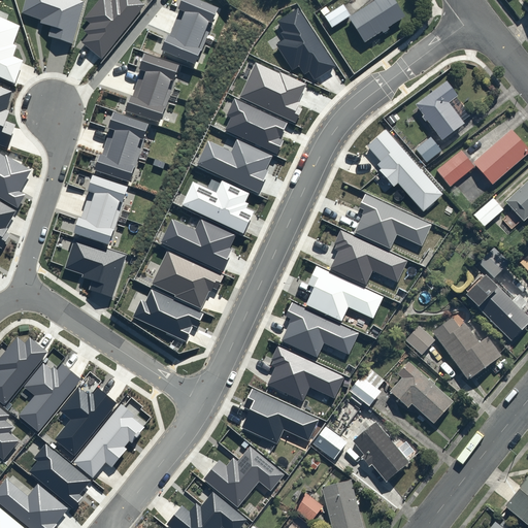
[(72,44),(86,1),(81,0),(26,0),(23,13),(41,20),(40,23),(51,26),(47,36),(72,44)]
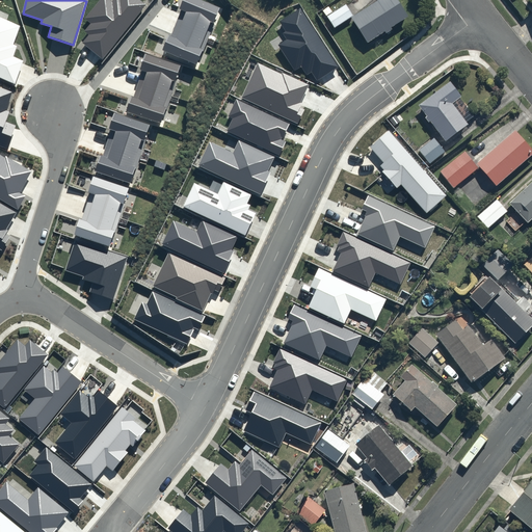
[(145,4),(139,0),(112,0),(112,1),(110,0),(99,0),(85,18),(91,23),(84,31),(89,35),(83,43),(103,58),(145,4)]
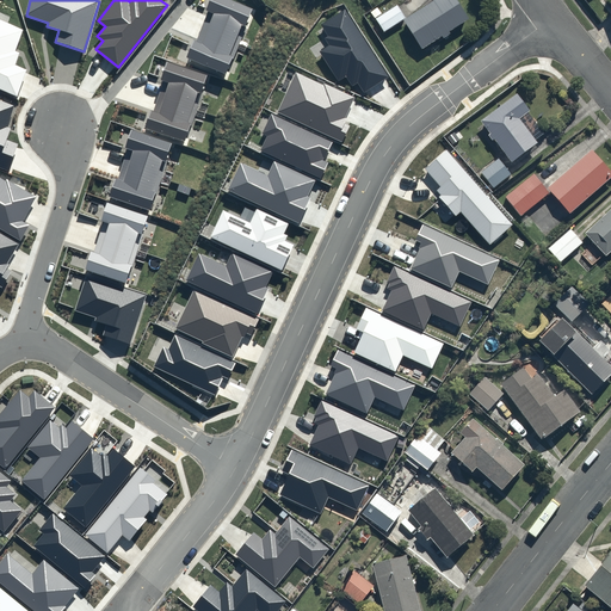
[(192,38),(185,57),(224,73),(233,54),(229,53),(241,23),(245,25),(251,8),(230,0),(208,0),(205,8),(213,12),(201,41),(192,38)]
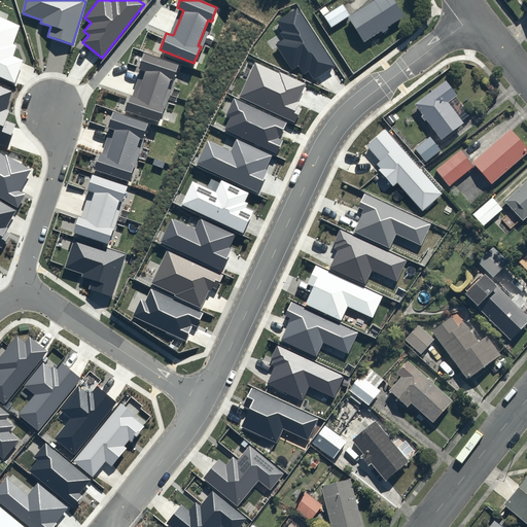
[(405,16),(393,0),(372,0),(374,3),(349,20),(364,43),(405,16)]
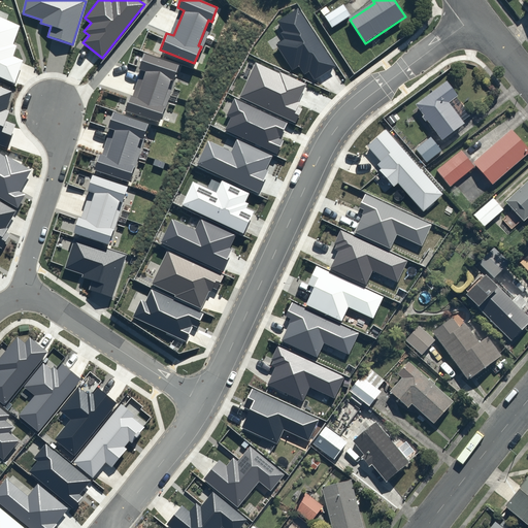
[(343,5),(325,18),(333,30),(352,18),(343,5)]
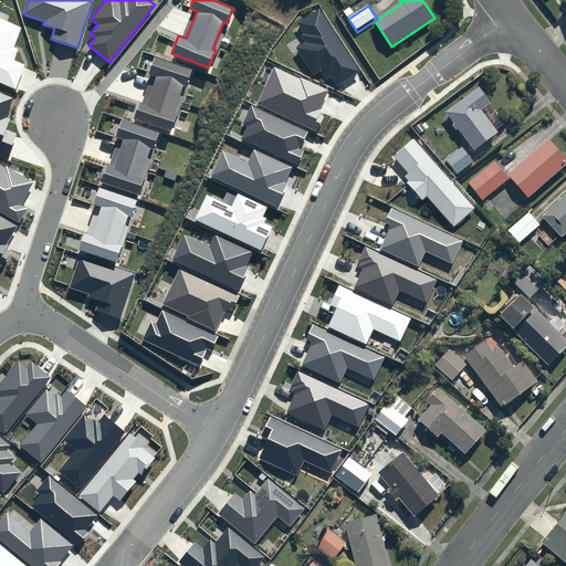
[(359,71),(318,8),(296,21),(303,32),(300,34),(304,41),(295,46),(313,74),(320,70),(326,79),(331,76),(336,85),(359,71)]
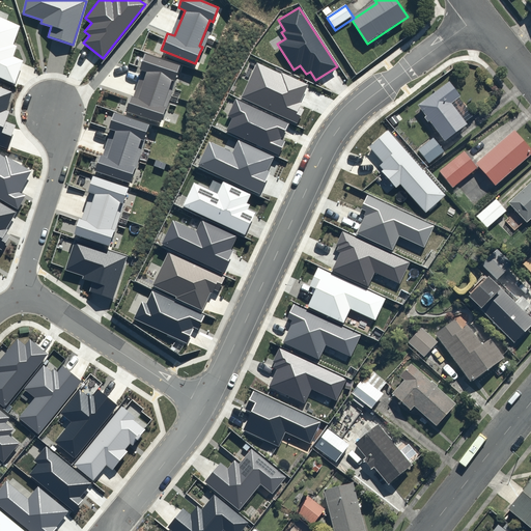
[(21,26),(0,17),(0,77),(15,83),(23,61),(12,57),(17,46),(14,45),(21,26)]
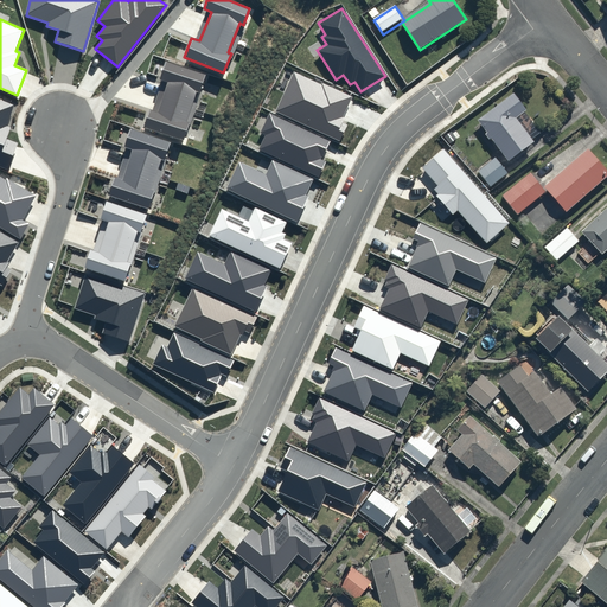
[(149,108),(144,126),(183,140),(190,121),(186,120),(196,90),(199,91),(205,72),(165,61),(159,78),(166,81),(158,110),(149,108)]
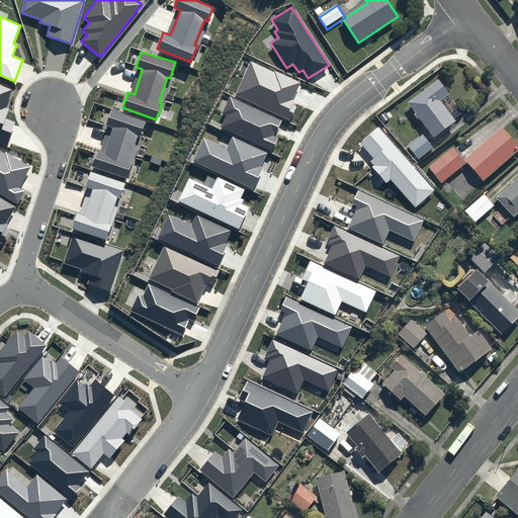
[(250,60),(234,94),(289,119),(295,105),(291,103),(293,99),(291,99),(299,81),(273,69),(273,71),(250,60)]
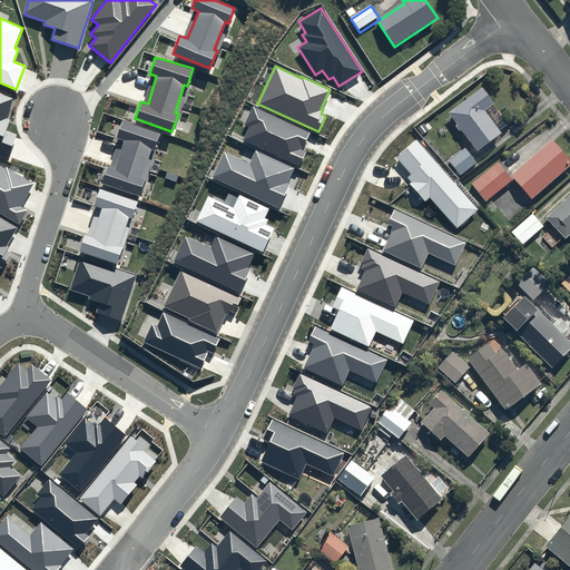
[(484,84),(450,111),(459,123),(457,125),(461,131),(463,129),(480,150),(503,133),(487,110),(498,101),(484,84)]
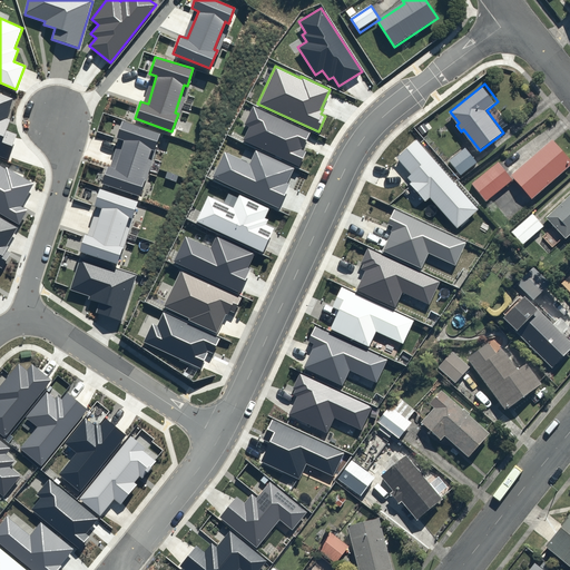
[(0,92),(0,157),(8,160),(18,134),(7,130),(10,120),(7,119),(15,98),(0,92)]
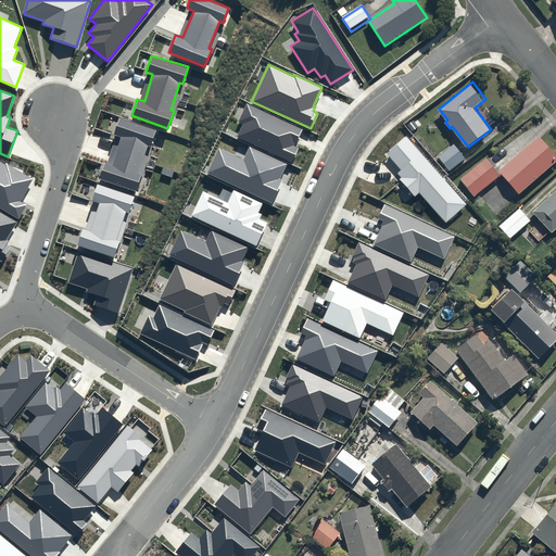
[(242,123),(236,136),(291,161),(298,147),(292,144),(293,141),(294,142),(302,128),(245,102),(237,119),(242,123)]
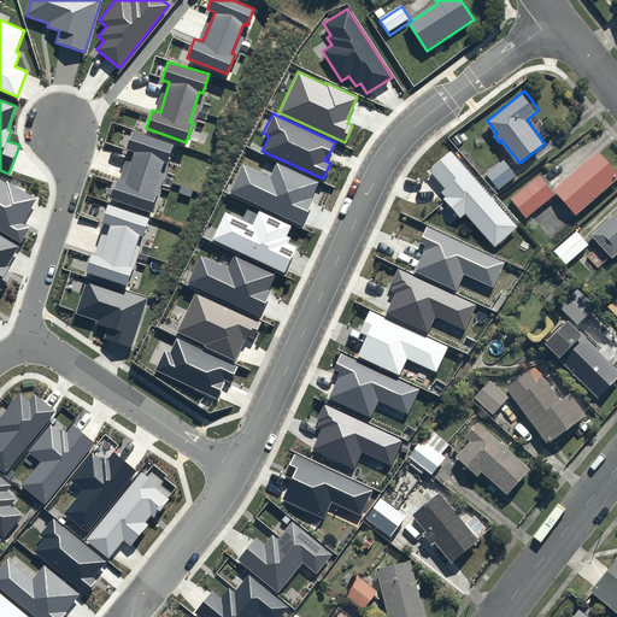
[(116,180),(110,198),(151,211),(157,193),(153,192),(164,162),(166,163),(174,144),(133,130),(127,150),(134,152),(124,182),(116,180)]
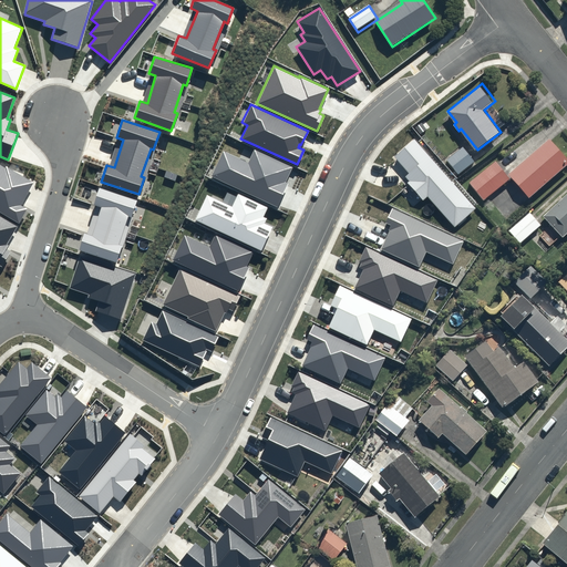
[(566,153),(553,136),(509,173),(532,199),(566,168),(566,153)]
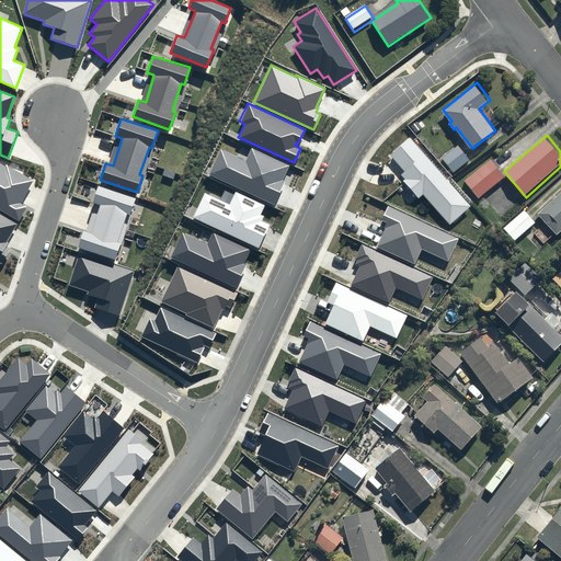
[(469,205),(410,137),(389,153),(403,170),(400,173),(403,178),(402,180),(418,197),(422,193),(448,224),(469,205)]
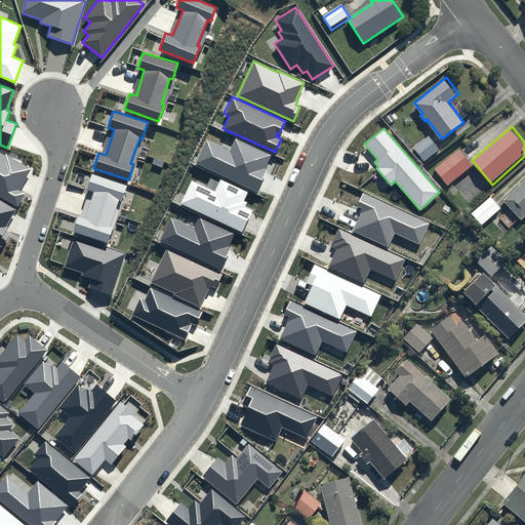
[(430,134),(414,148),(427,161),(442,148),(430,134)]
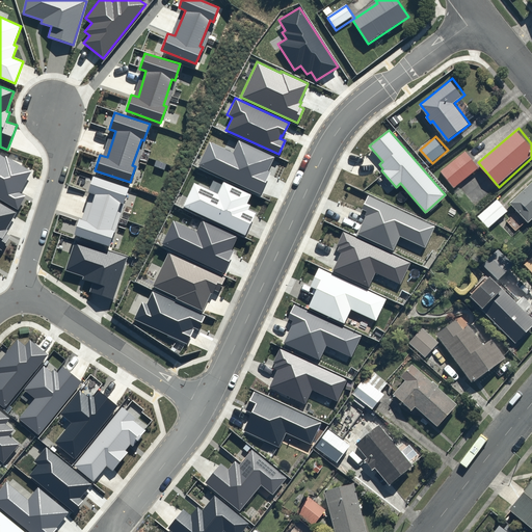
[(209,140),(197,164),(260,192),(269,170),(267,169),(274,155),(238,139),(232,151),(209,140)]
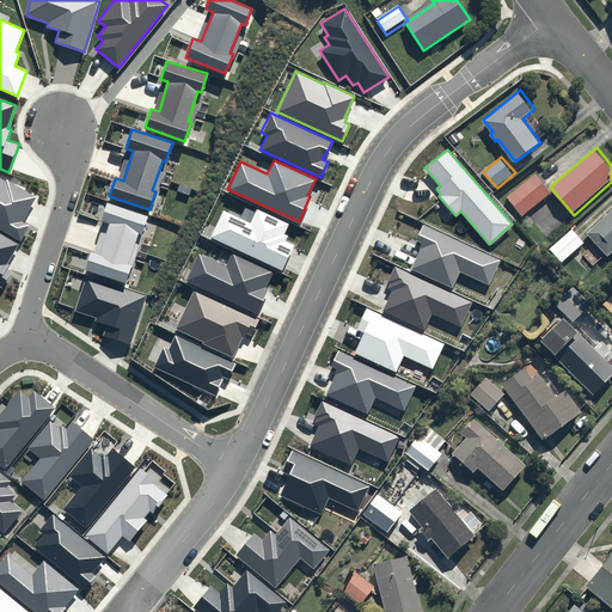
[(536,173),(507,196),(522,216),(551,193),(536,173)]
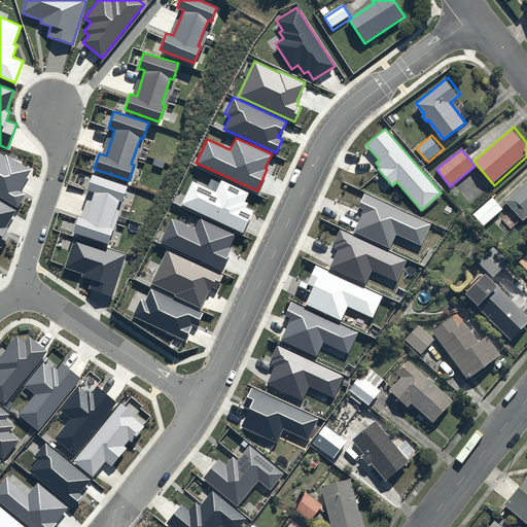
[(0,151),(0,196),(16,206),(25,192),(19,188),(31,169),(0,151)]
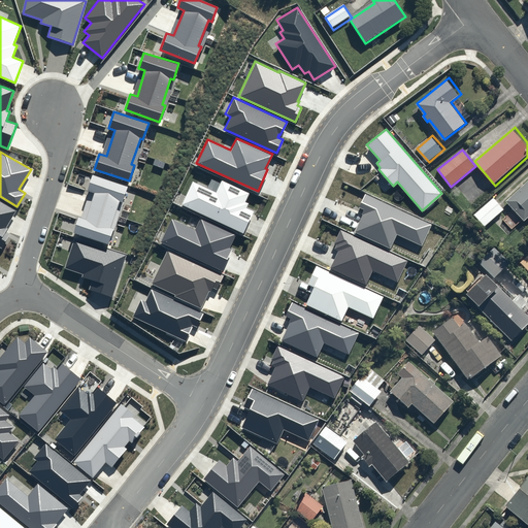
[(78,217),(73,232),(108,244),(113,228),(110,227),(120,201),(123,202),(128,187),(92,174),(87,190),(94,193),(86,219),(78,217)]
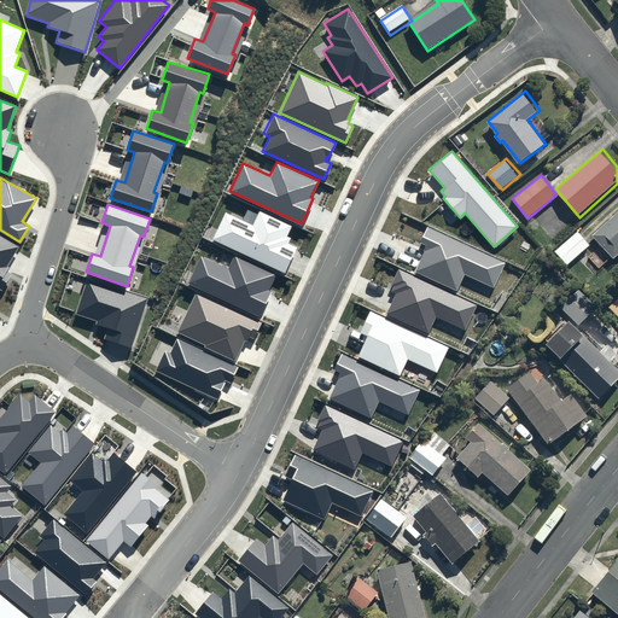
[(225,211),(213,238),(285,270),(296,245),(287,242),(291,235),(286,234),(291,223),(258,209),(252,223),(225,211)]
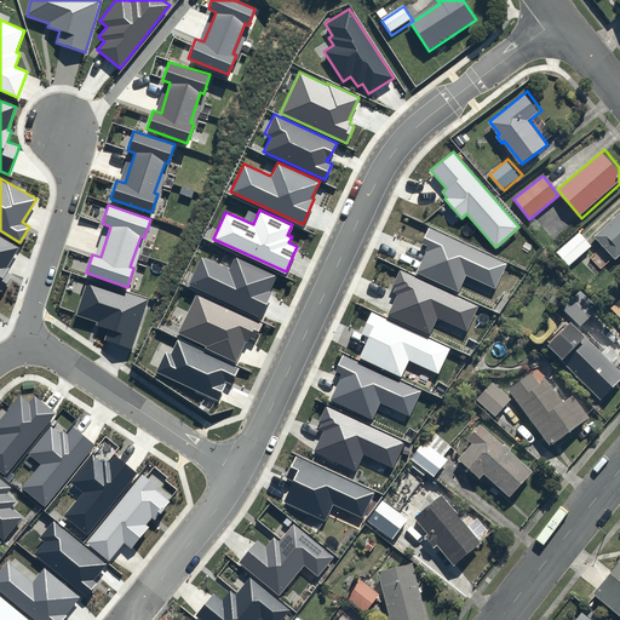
[(619,210),(593,235),(603,246),(598,250),(612,263),(619,254),(619,210)]
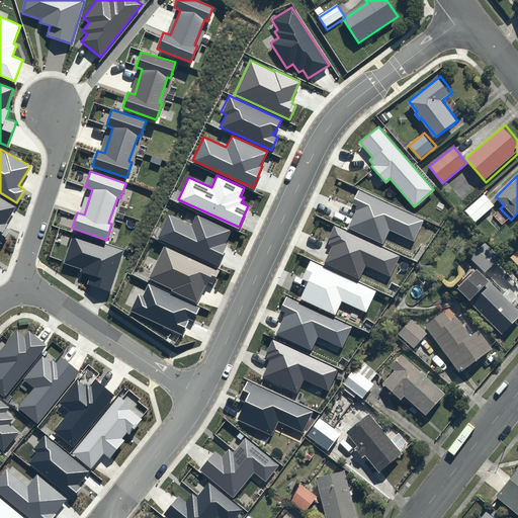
[(423,219),(357,189),(351,202),(356,204),(354,208),(355,209),(347,227),(381,243),(389,229),(413,240),(423,219)]
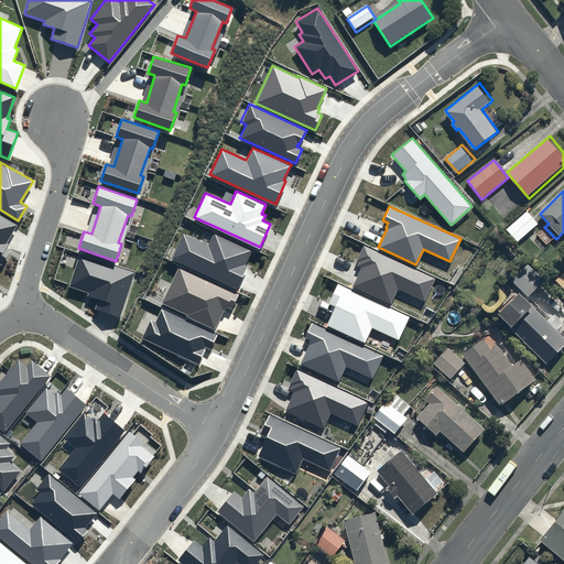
[(519,241),(539,224),(527,210),(507,229),(519,241)]
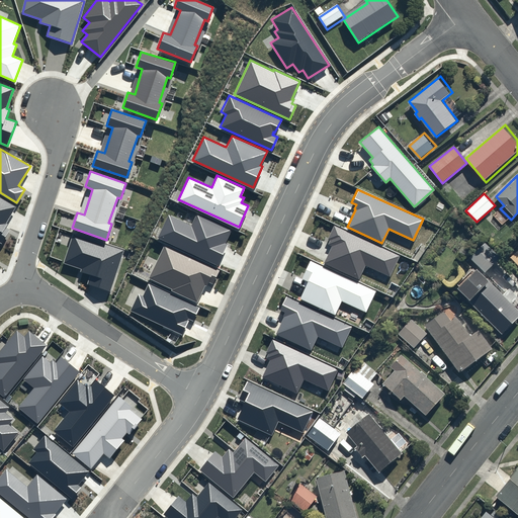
[(0,241),(1,243),(10,227),(7,225),(8,223),(6,222),(15,204),(0,195),(0,241)]
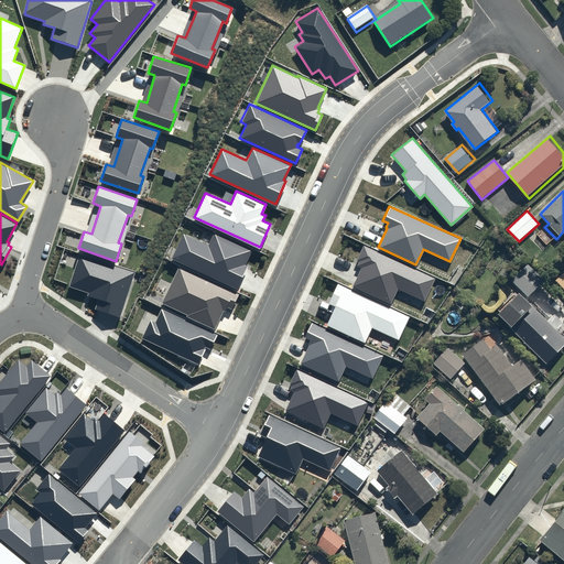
[(183,232),(171,258),(236,289),(247,263),(245,262),(251,248),(214,231),(208,243),(183,232)]
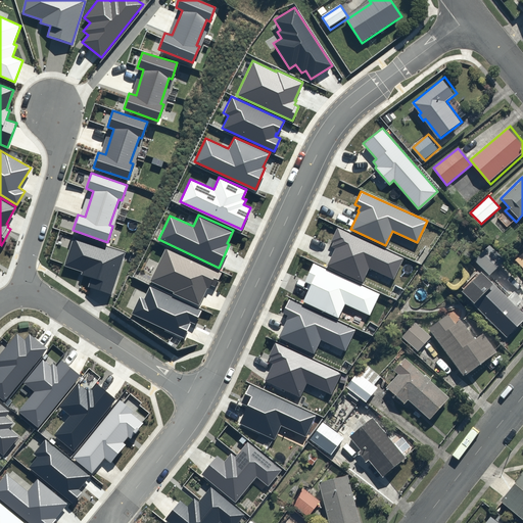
[(334,247),(326,265),(362,281),(368,267),(392,279),(402,256),(336,226),(330,240),(332,241),(330,245),(334,247)]
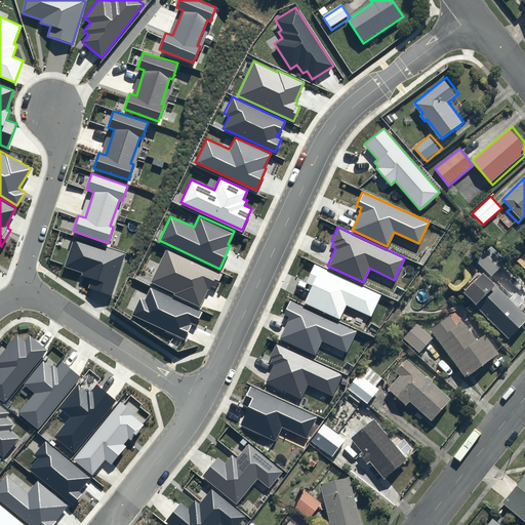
[(124,252),(74,237),(64,266),(82,272),(81,274),(91,277),(88,287),(111,294),(124,252)]
